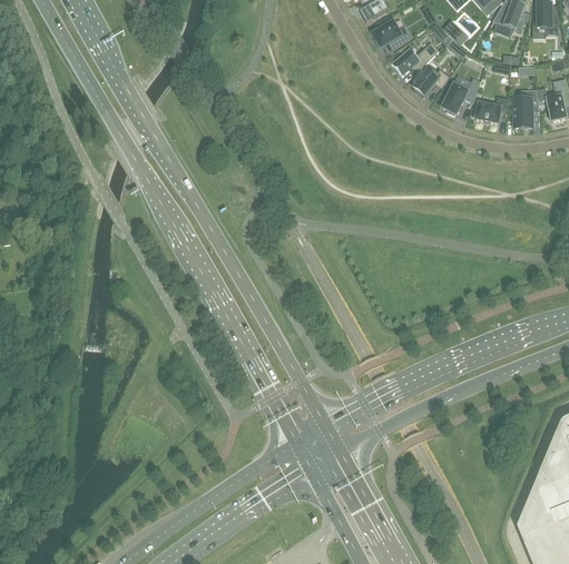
[(365,0),(368,3),(360,8),(363,11),(361,12),(365,20),(388,7),(384,0),(365,0)]
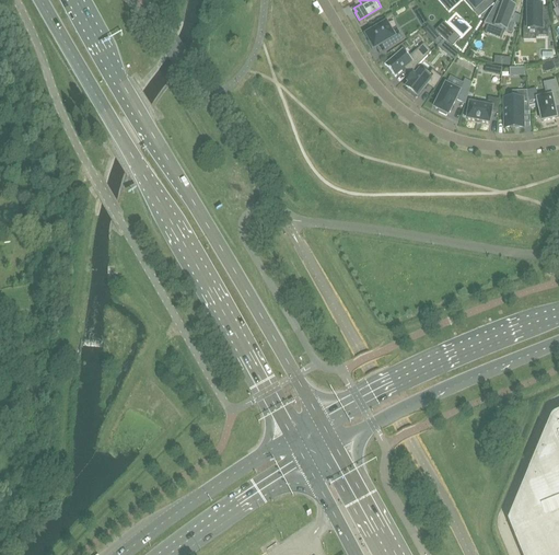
[(493,0),(484,19),(511,29),(514,19),(510,18),(516,2),(510,0),(493,0)]
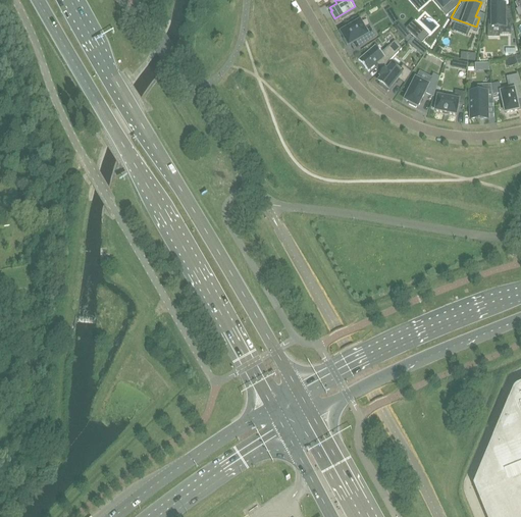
[(499,0),(490,0),(491,8),(489,8),(486,23),(499,23),(499,30),(510,29),(510,16),(513,16),(510,3),(500,3),(499,0)]
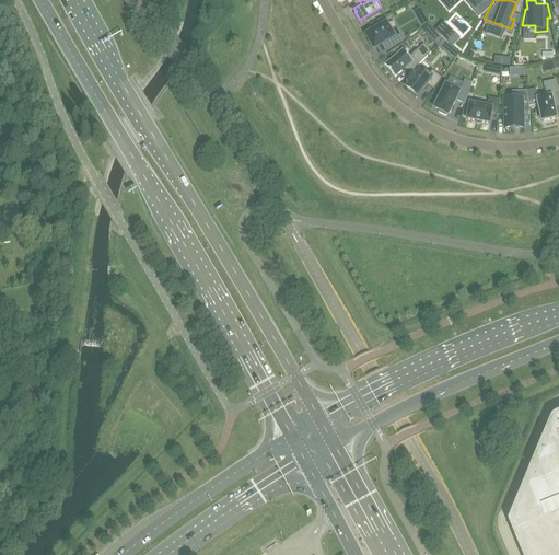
[(367,37),(371,45),(372,44),(371,44),(372,43),(373,44),(375,43),(385,37),(388,44),(403,35),(396,23),(391,26),(384,16),(372,24),(373,25),(365,30),(369,37),(368,37),(367,37)]
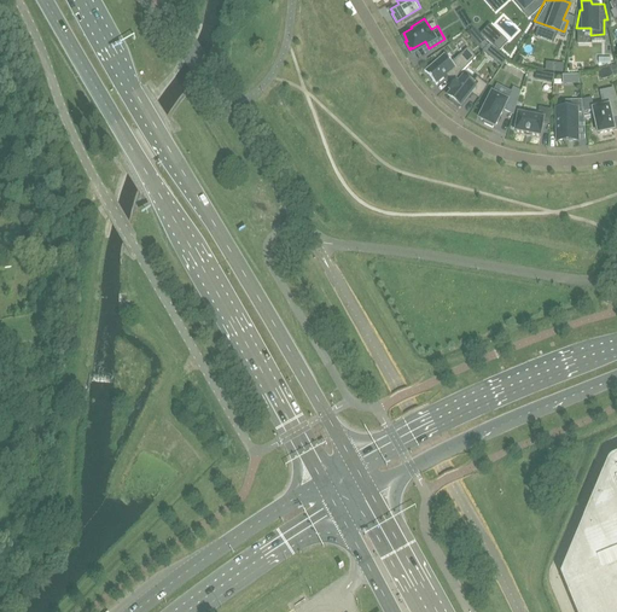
[(500,31),(494,40),(499,45),(506,38),(500,31)]
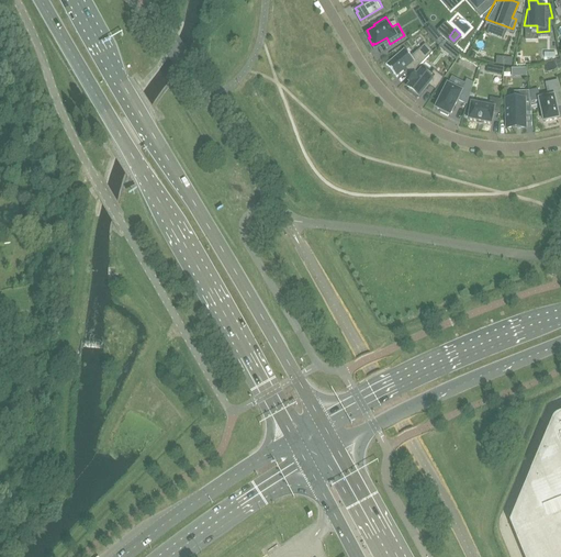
[(385,59),(396,73),(396,71),(405,64),(411,69),(432,48),(425,40),(410,52),(403,44),(403,45),(385,59)]
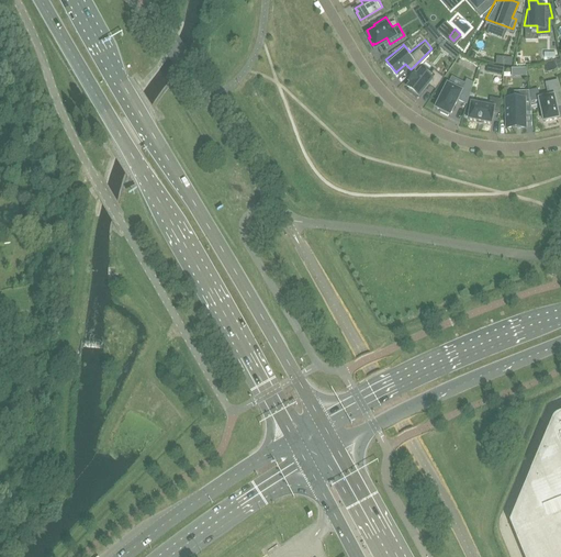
[(453,44),(449,51),(455,55),(460,48),(453,44)]
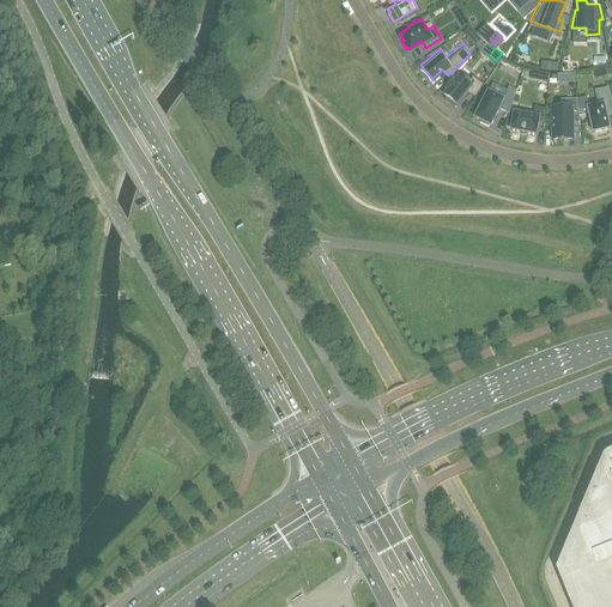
[(594,65),(597,73),(606,72),(604,62),(594,65)]
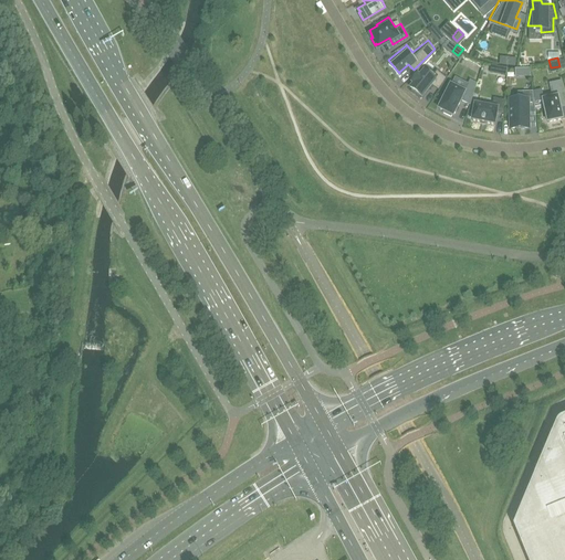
[(418,94),(420,92),(421,93),(431,80),(438,85),(446,73),(436,65),(433,69),(426,63),(419,72),(417,70),(410,78),(412,80),(409,84),(410,85),(409,86),(418,94)]
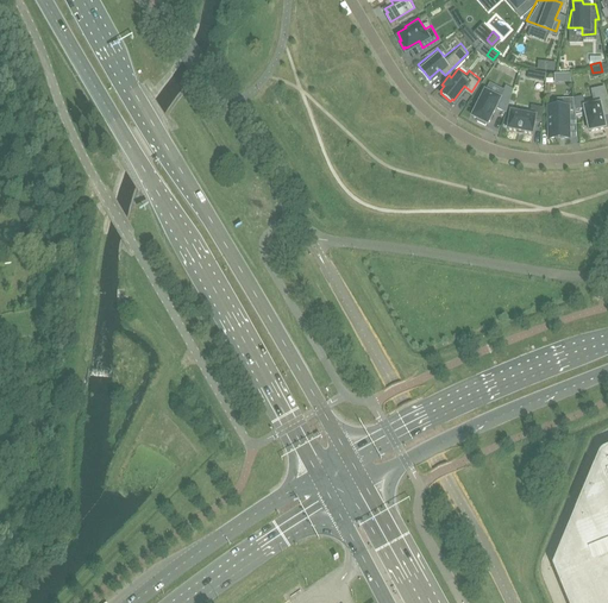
[(484,87),(471,112),(477,114),(476,117),(484,121),(486,119),(487,120),(495,104),(505,108),(512,85),(505,81),(499,94),(484,87)]
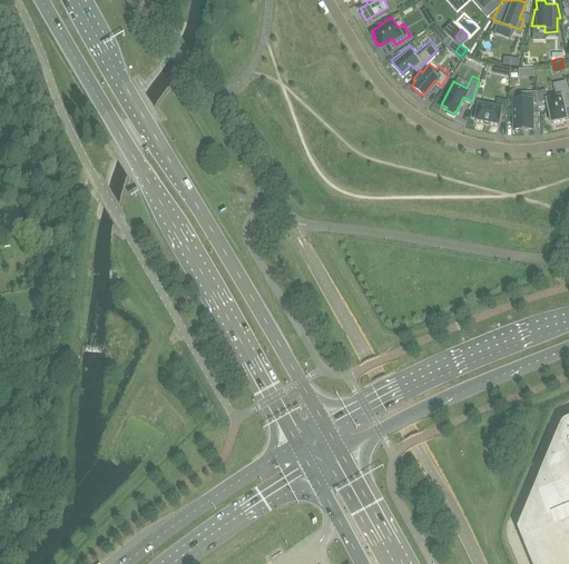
[(568,97),(565,77),(552,79),(555,91),(547,92),(546,85),(536,87),(539,99),(546,97),(550,118),(566,115),(563,102),(568,100),(568,97)]
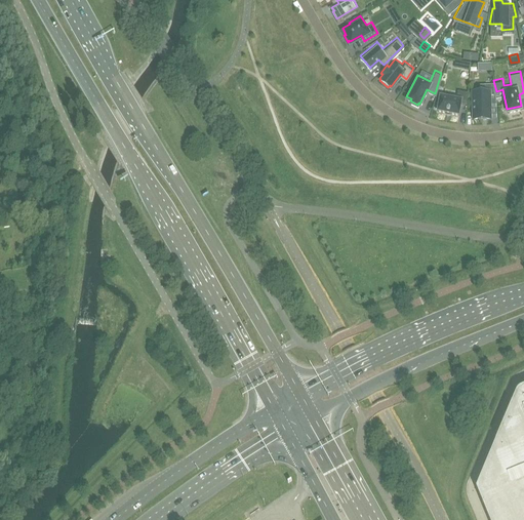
[(435,105),(437,105),(437,107),(458,112),(460,101),(467,102),(468,89),(457,87),(455,95),(440,92),(439,96),(437,96),(435,105)]
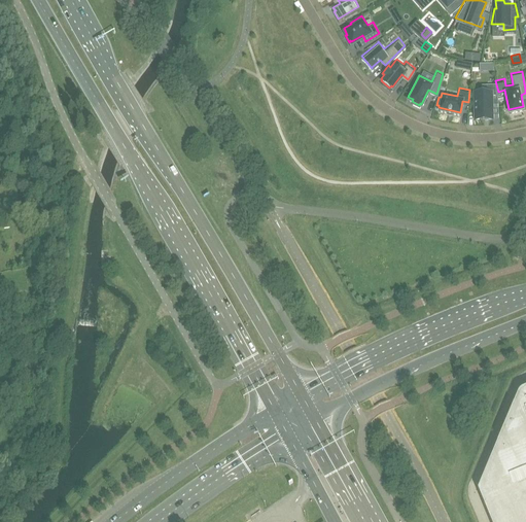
[(492,114),(492,109),(498,109),(497,98),(492,99),(491,89),(474,90),(474,115),(479,115),(479,116),(480,116),(480,115),(492,114)]
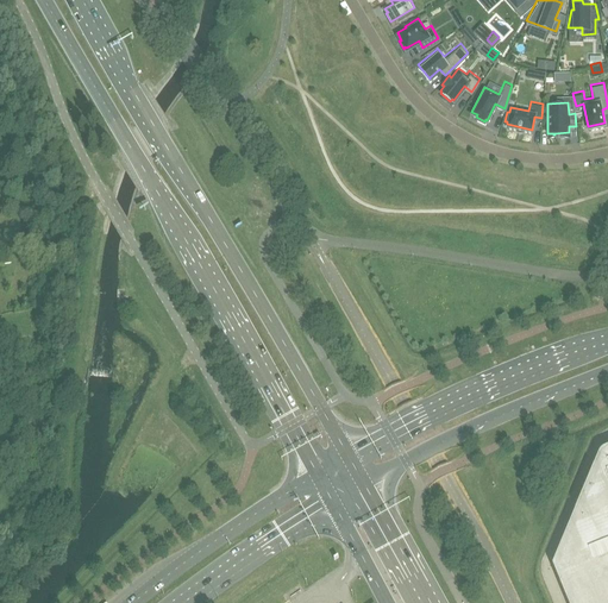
[(607,602),(607,443),(605,445),(601,447),(599,451),(582,488),(552,561),(561,582),(569,602),(607,602)]
